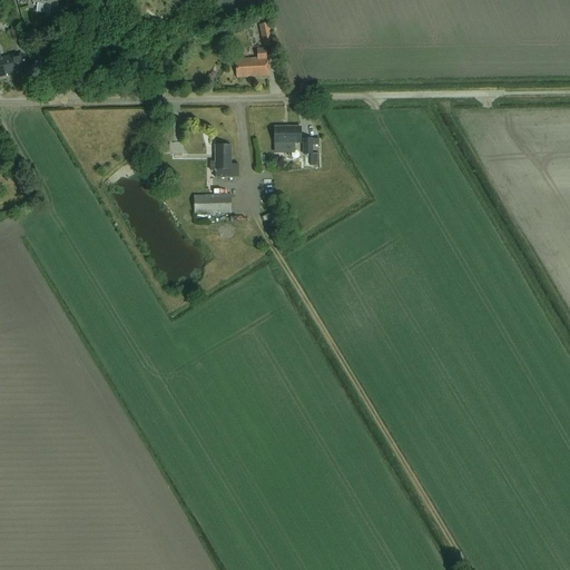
[(266,23),(258,26),(263,48),(272,46),(266,23)]
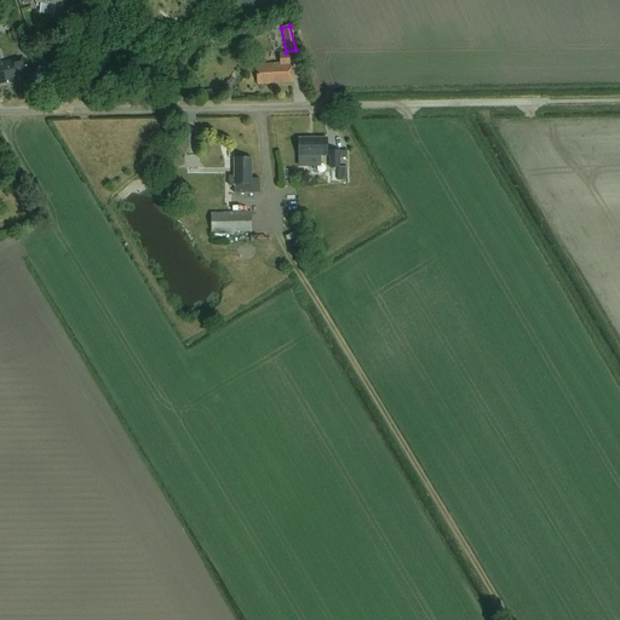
[(24,41),(19,30),(11,34),(16,45),(24,41)]
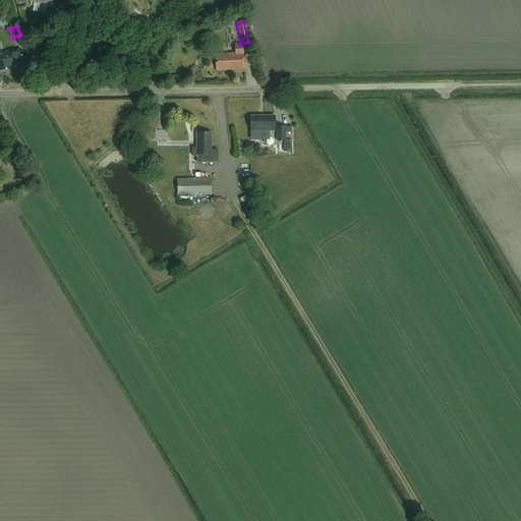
[(219,59),(216,59),(216,72),(245,71),(244,54),(243,54),(243,46),(235,46),(235,54),(218,55),(219,59)]
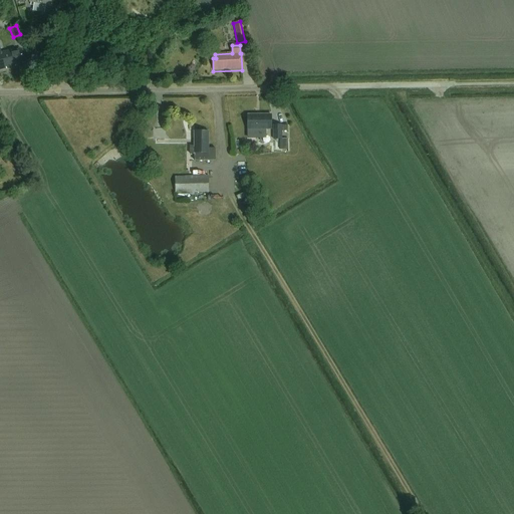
[(0,70),(6,69),(6,68),(15,66),(15,67),(24,64),(21,49),(11,52),(11,51),(1,53),(0,50),(0,49),(0,48),(0,70)]
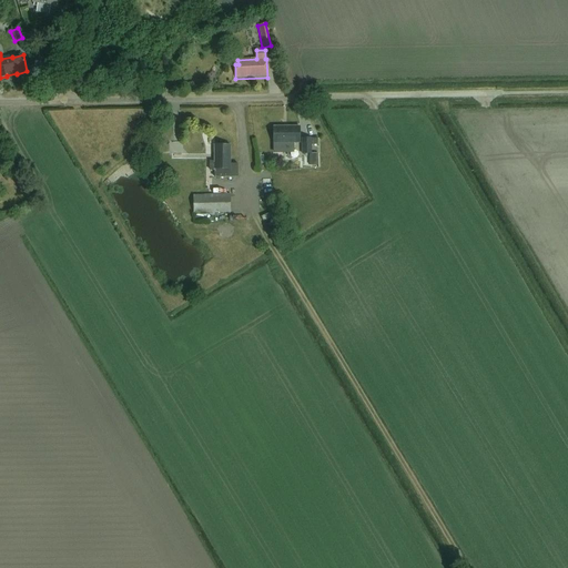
[(300,128),(273,128),(274,144),(274,153),(288,153),(288,151),(293,151),(293,144),(300,143),(300,128)]
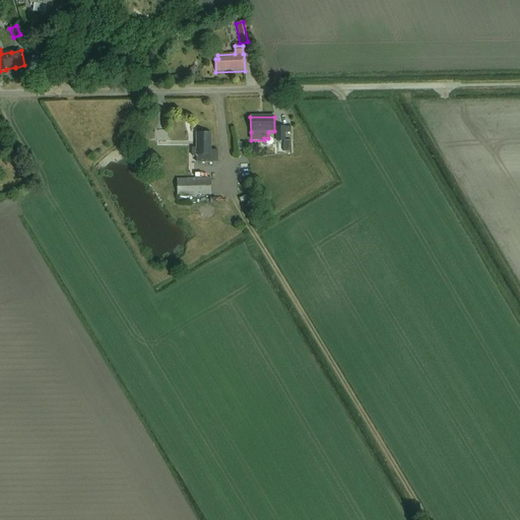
[(276,127),(276,141),(283,141),(285,141),(285,133),(290,133),(290,127),(276,127)]
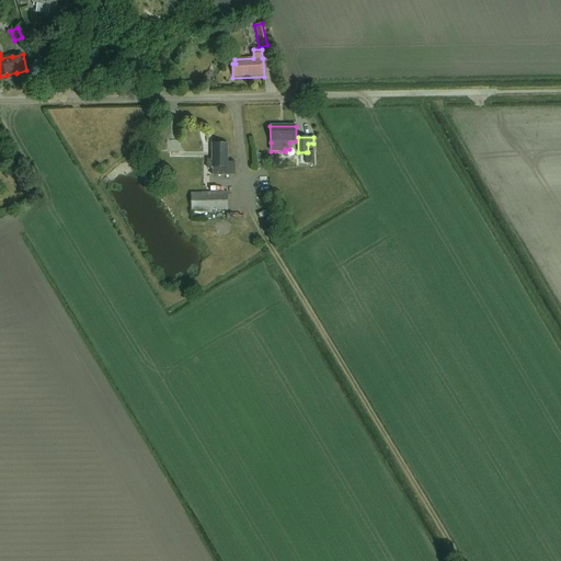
[(207,160),(207,170),(212,170),(212,176),(235,176),(235,163),(227,163),(227,145),(212,145),(212,147),(212,155),(212,160),(207,160)]
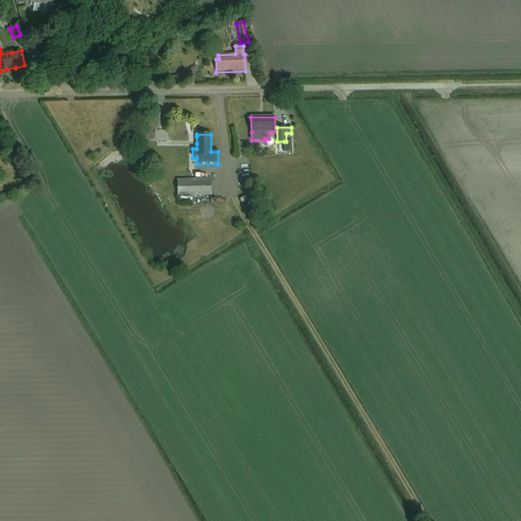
[(177,196),(212,195),(212,179),(177,180),(177,196)]
